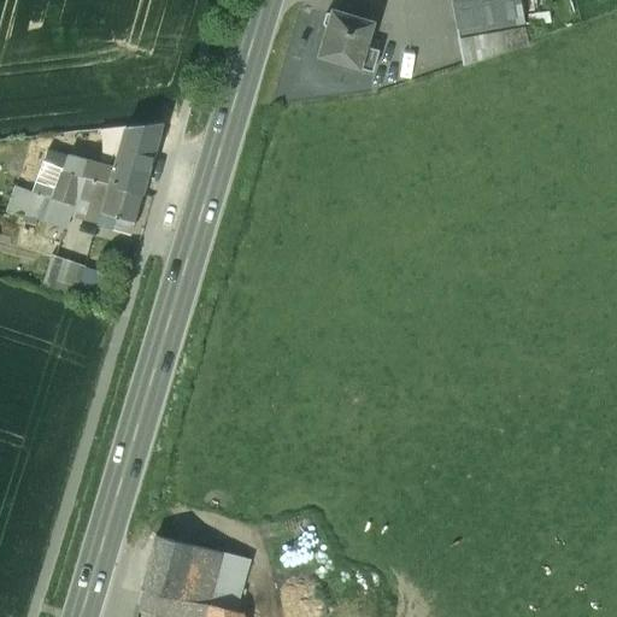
[(451,0),(458,40),(524,27),(519,0),(451,0)]
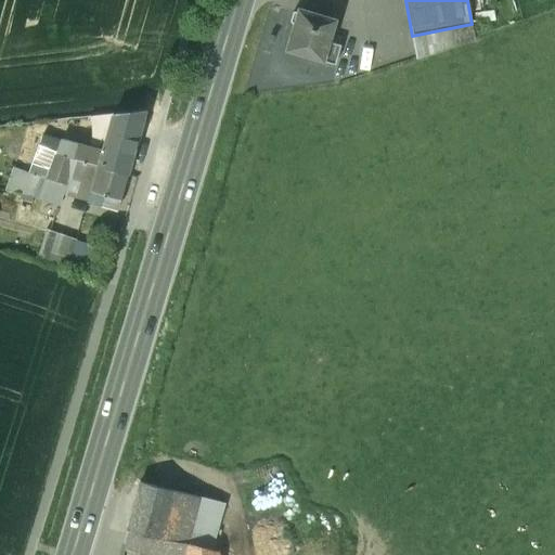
[(333,22),(297,11),(297,13),(291,13),(287,23),(293,27),(286,49),(322,60),(327,41),(333,22)]
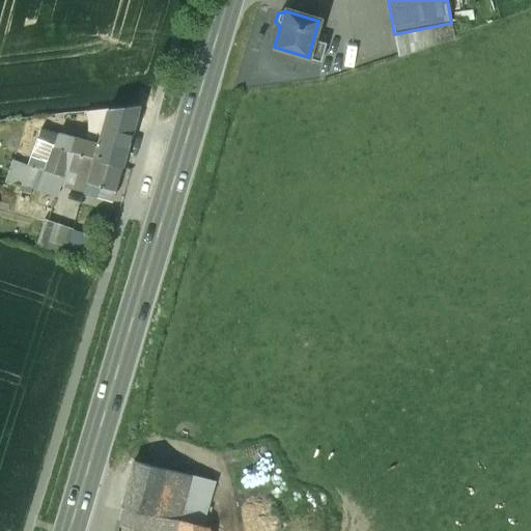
[(451,23),(394,34),(398,55),(454,37),(451,23)]
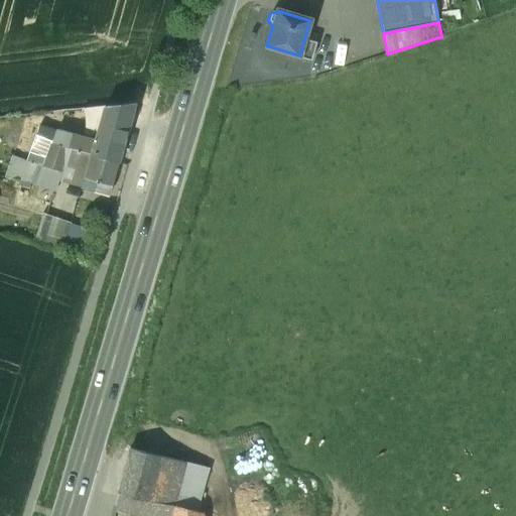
[(315,42),(304,38),(299,55),(298,57),(310,60),(315,42)]
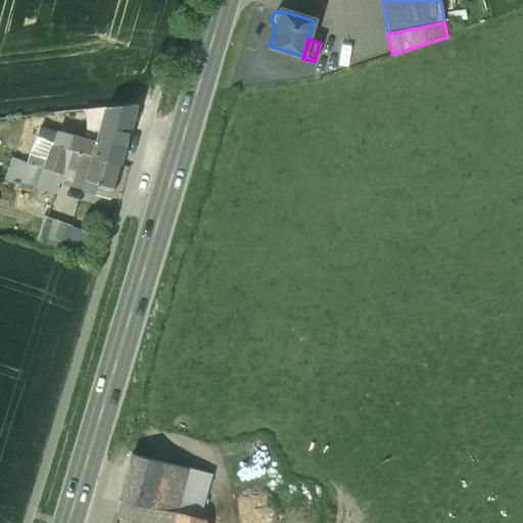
[(99,128),(97,135),(90,133),(88,141),(74,137),(73,137),(69,148),(70,149),(117,162),(135,103),(105,107),(99,128)]
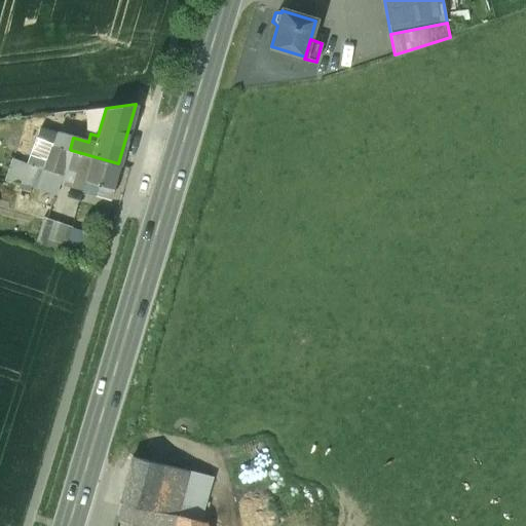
[(106,108),(76,111),(72,125),(78,127),(77,132),(100,128),(106,108)]
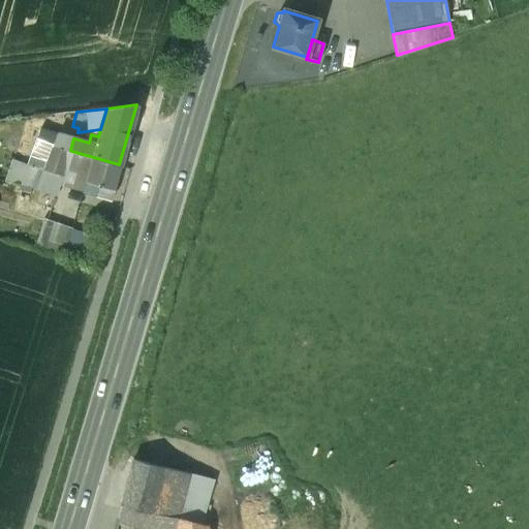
[(72,126),(60,123),(56,135),(53,145),(70,150),(73,138),(74,138),(78,132),(79,128),(72,126)]
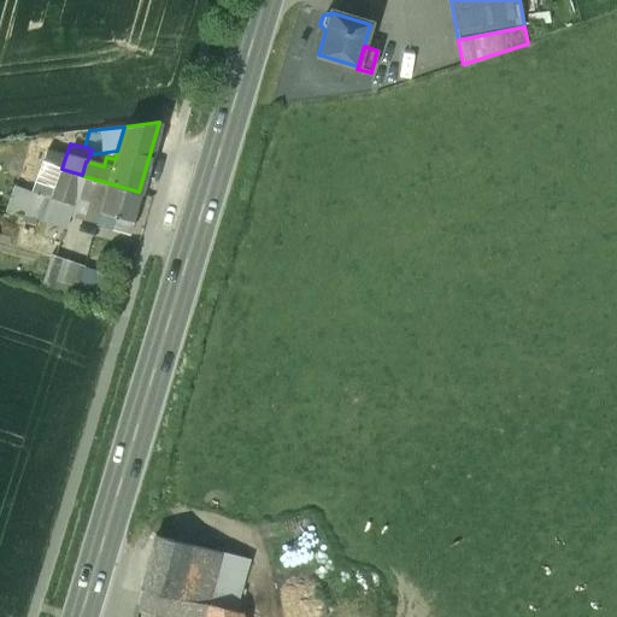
[(65,158),(46,152),(31,191),(46,195),(52,197),(62,169),(65,158)]
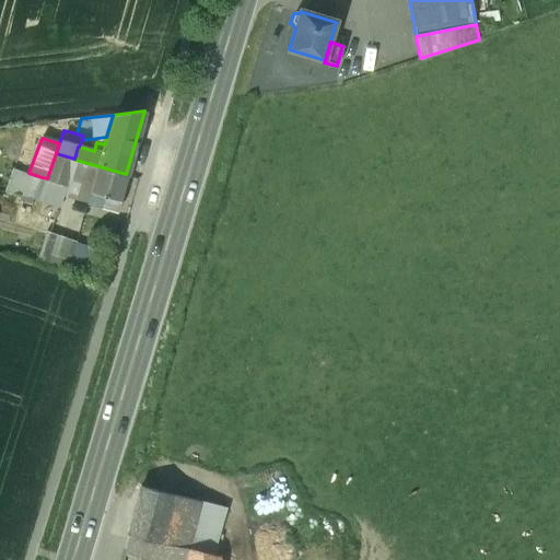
[(56,153),(47,178),(67,185),(70,175),(76,160),(74,159),(56,153)]
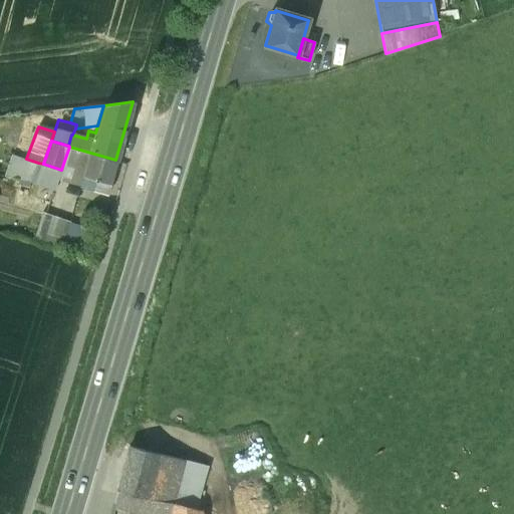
[(115,160),(69,147),(64,161),(78,165),(73,181),(106,191),(115,160)]
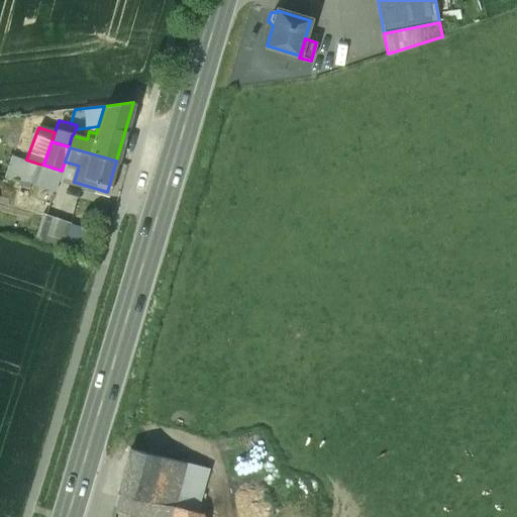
[(43,165),(38,164),(30,184),(55,192),(62,171),(43,165)]
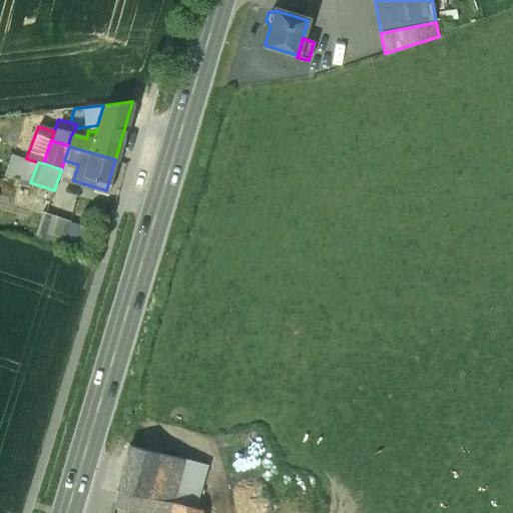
[(35,233),(60,237),(64,215),(38,211),(35,233)]
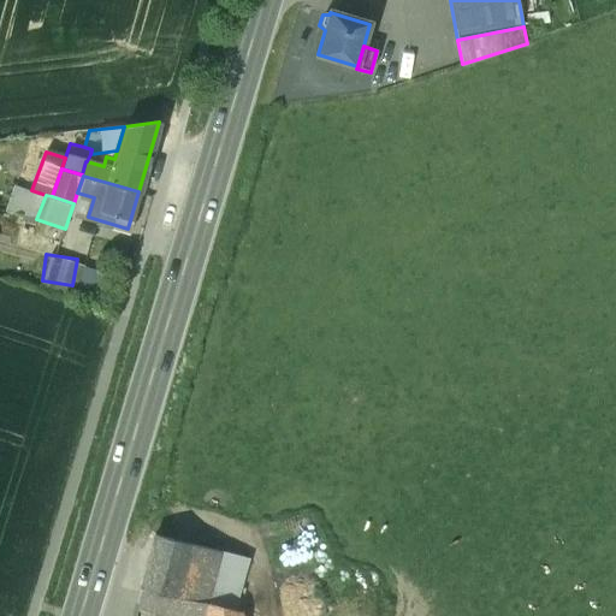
[(191,544),(155,534),(141,588),(177,596),(191,544)]
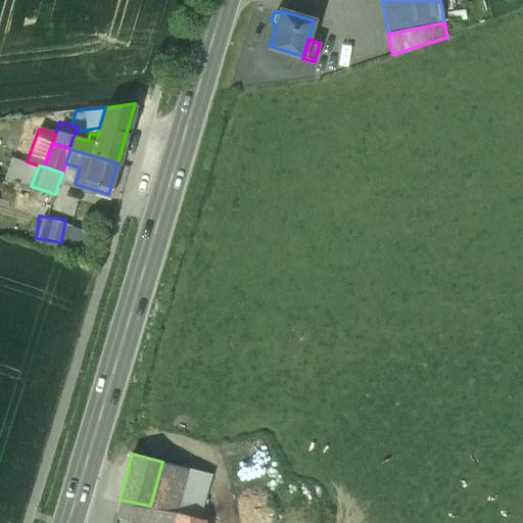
[(185,468),(162,462),(150,506),(153,507),(174,511),(185,468)]
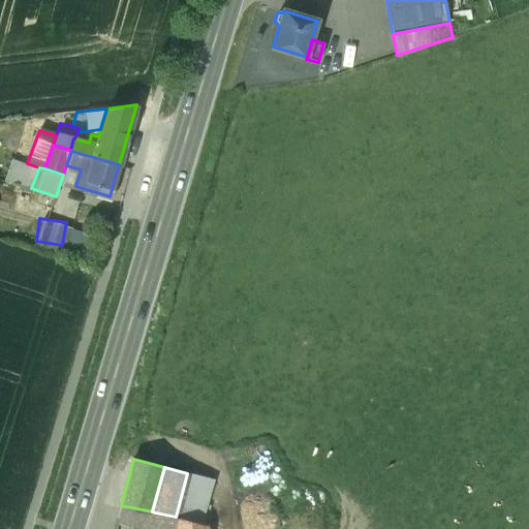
[(152,511),(121,505),(116,524),(141,528),(152,528),(155,512),(152,511)]
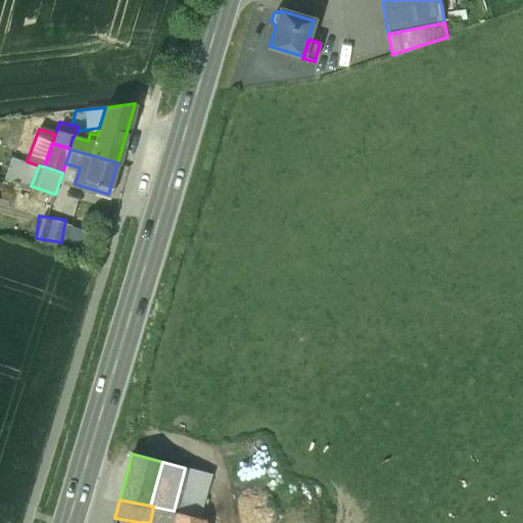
[(175,522),(174,511),(153,507),(150,522),(175,522)]
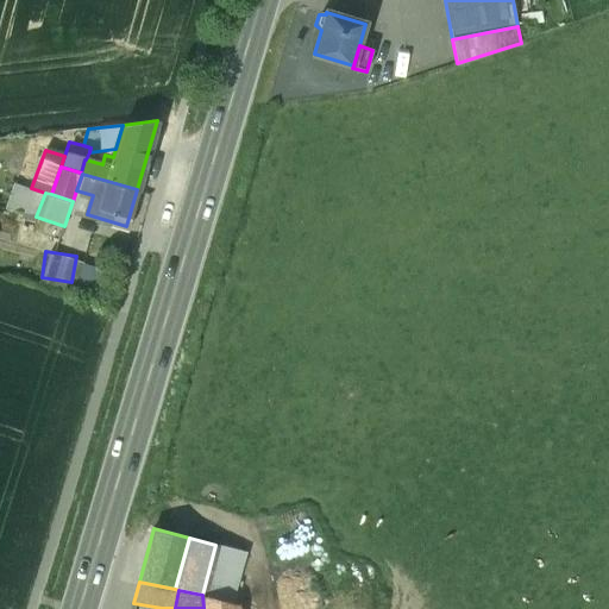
[(239,608),(239,604),(202,595),(203,608),(239,608)]
